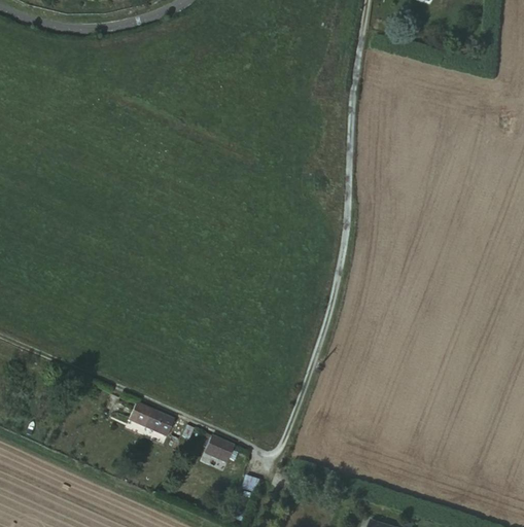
[(72,390),(77,380),(66,376),(62,386),(72,390)]
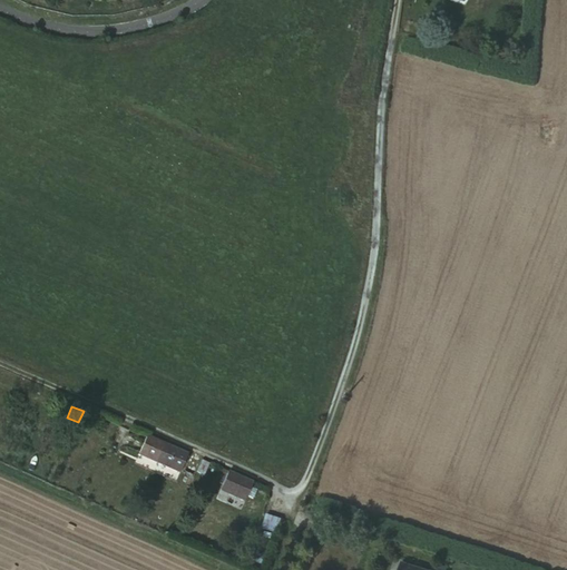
[(185,459),(187,452),(162,442),(154,461),(179,471),(185,459)]
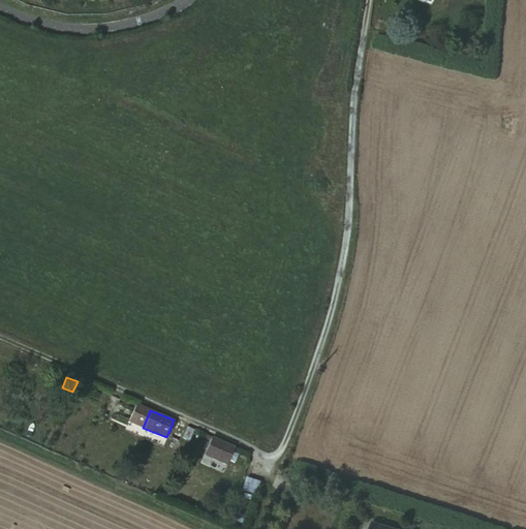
[(184,424),(174,419),(172,426),(181,430),(184,424)]
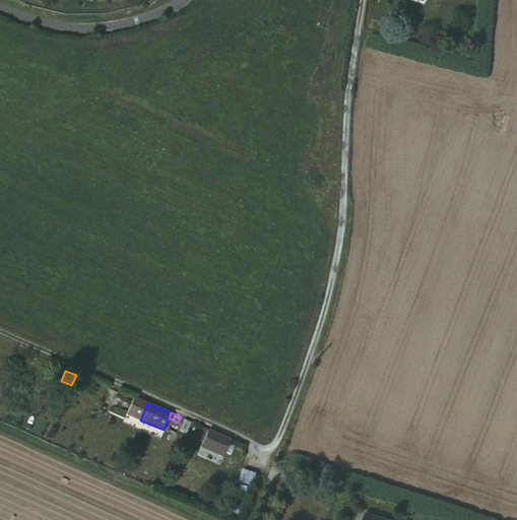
[(184,419),(180,430),(187,433),(191,423),(184,419)]
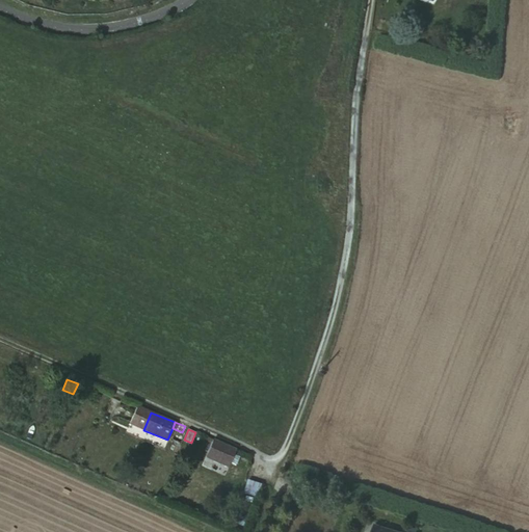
[(236,449),(211,439),(204,455),(229,466),(236,449)]
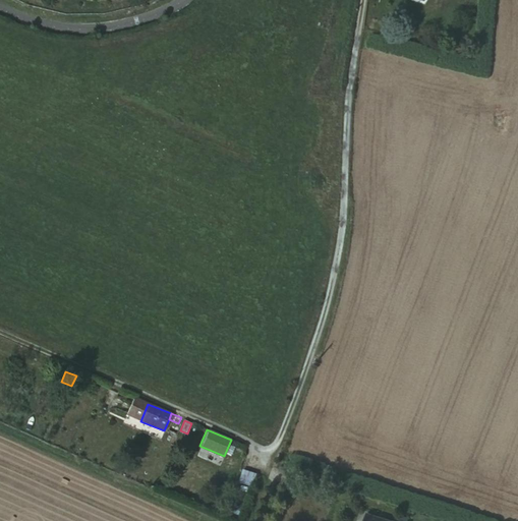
[(260,473),(246,467),(241,478),(254,484),(260,473)]
